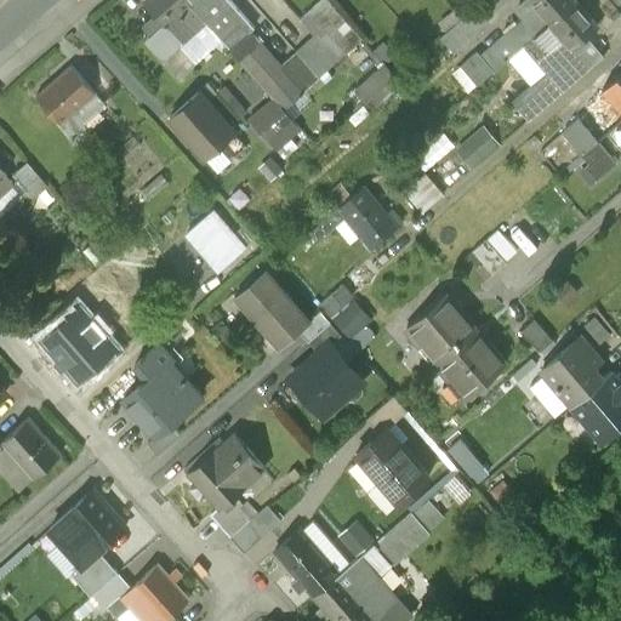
[(184,51),(210,28),(183,0),(146,0),(141,4),(184,51)]
